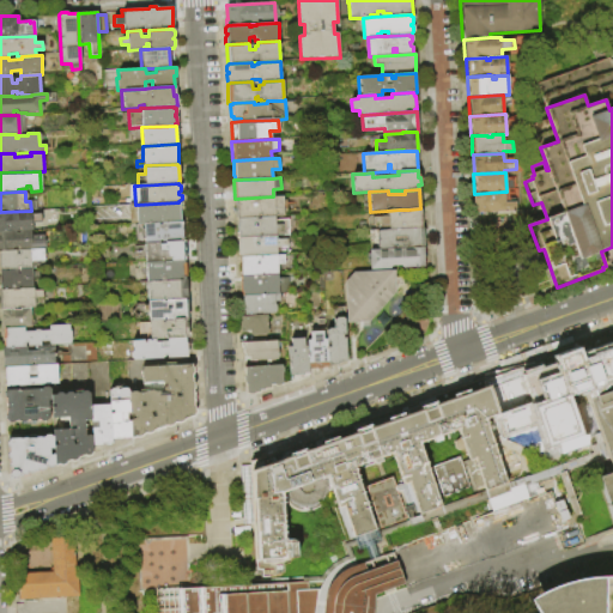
[(474,194),(503,192),(504,204),(515,202),(515,212),(474,213),(473,194),(474,194)]
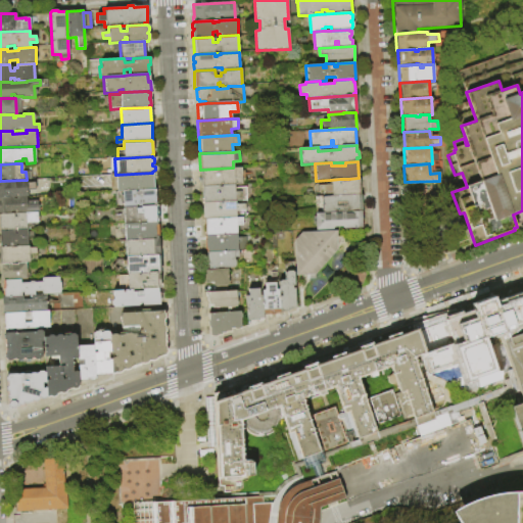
[(202,187),(201,187),(200,170),(233,168),(241,168),(241,171),(244,171),(245,182),(242,182),(242,185),(234,185),(202,187)]
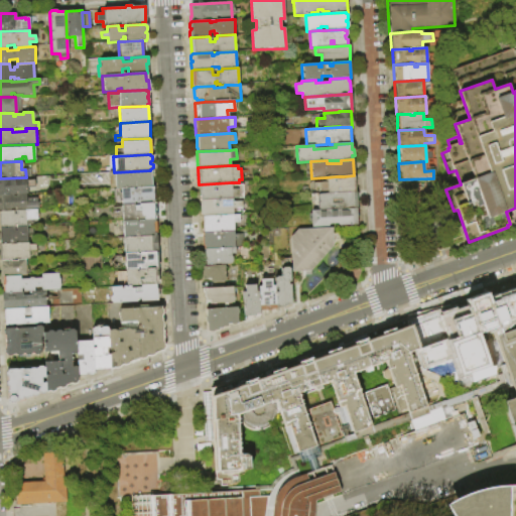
[(114,172),(150,170),(151,186),(121,188),(115,188),(114,172)]
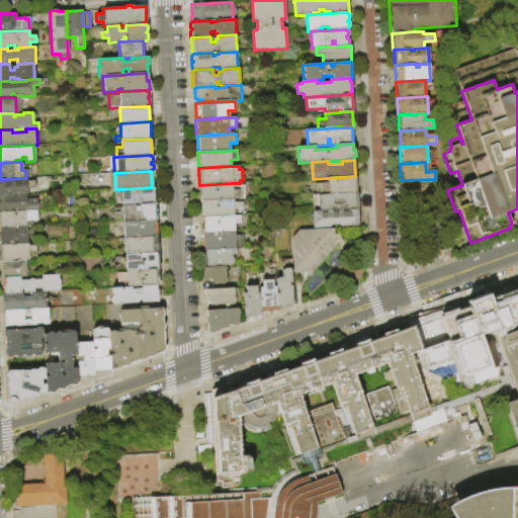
[(355,176),(356,192),(328,194),(328,191),(317,192),(316,183),(328,182),(327,178),(337,177),(337,180),(345,179),(345,177),(355,176)]
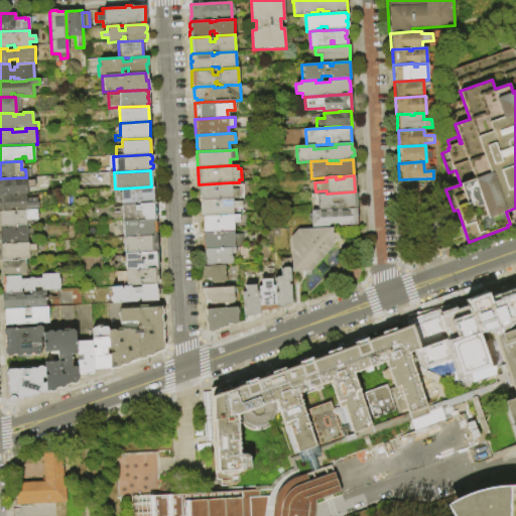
[(0,178),(25,177),(26,180),(33,180),(34,187),(26,187),(26,194),(25,194),(0,195),(0,178)]
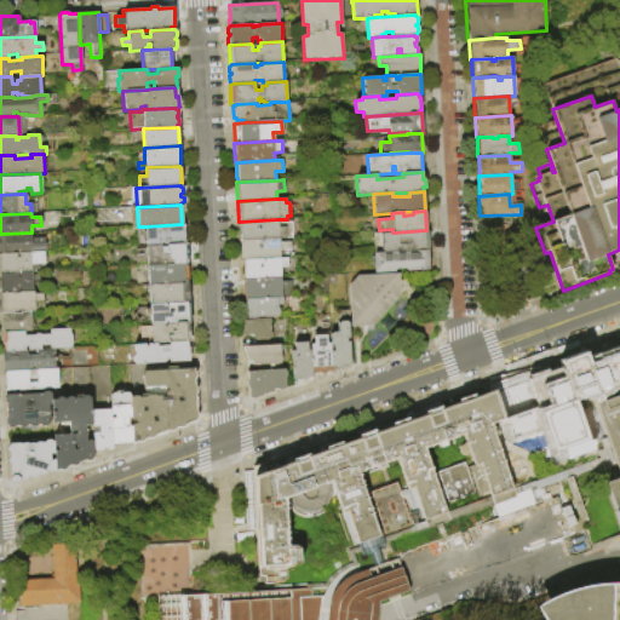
[(241,241),(241,236),(239,234),(239,228),(240,227),(240,222),(277,219),(277,222),(292,222),(293,237),(279,239),(241,241)]
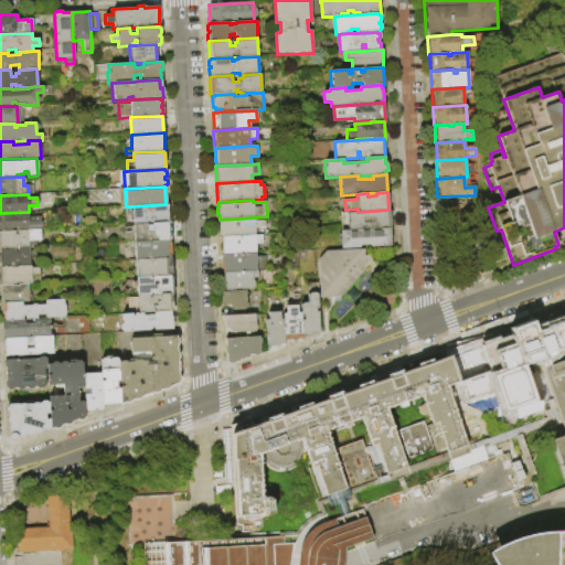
[(166,204),(168,204),(169,223),(151,223),(147,224),(132,224),(132,206),(166,204)]
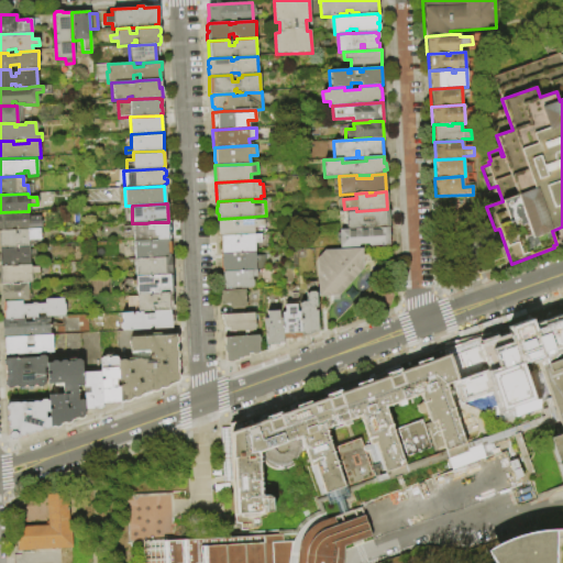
[(356,211),(387,209),(388,209),(389,227),(388,227),(345,230),(344,212),(356,211)]
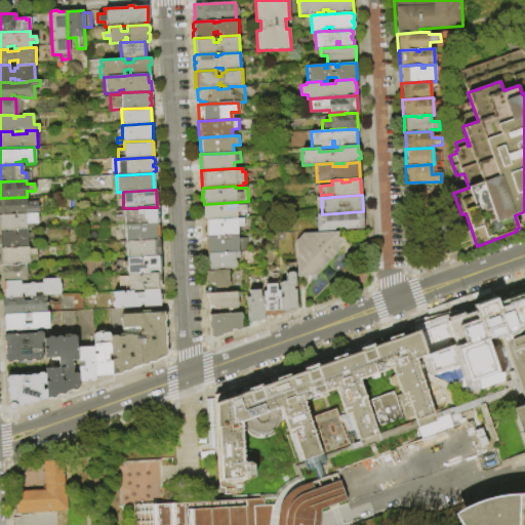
[(0,198),(26,197),(27,205),(37,205),(38,213),(26,213),(0,214),(0,198)]
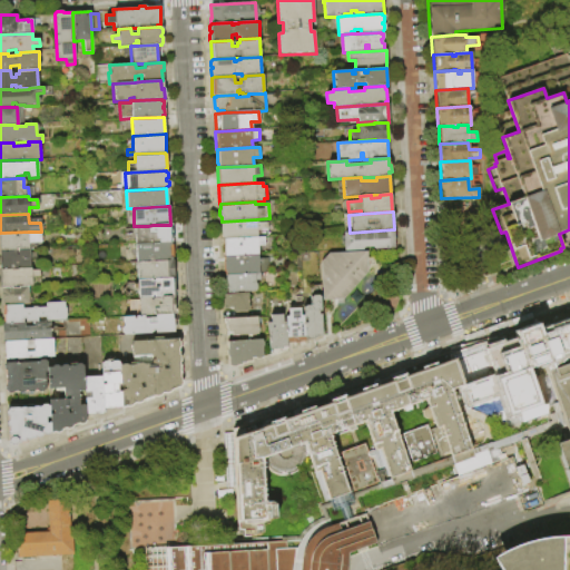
[(264,237),(223,239),(223,236),(222,236),(220,225),(222,224),(222,222),(256,219),(256,223),(266,222),(267,237),(264,237)]
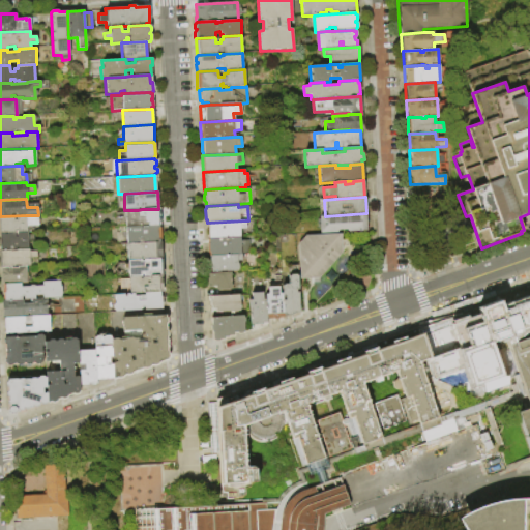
[(124,210),(138,210),(138,211),(143,211),(142,209),(158,209),(159,208),(159,226),(158,226),(125,227),(124,210)]
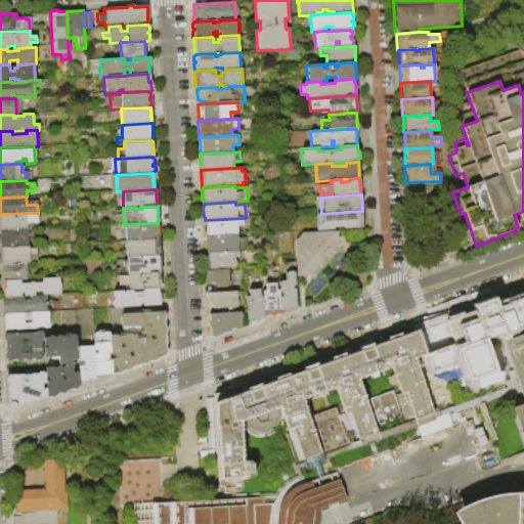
[(321,214),(361,211),(362,228),(316,230),(315,225),(313,225),(312,217),(315,216),(315,214),(321,214)]
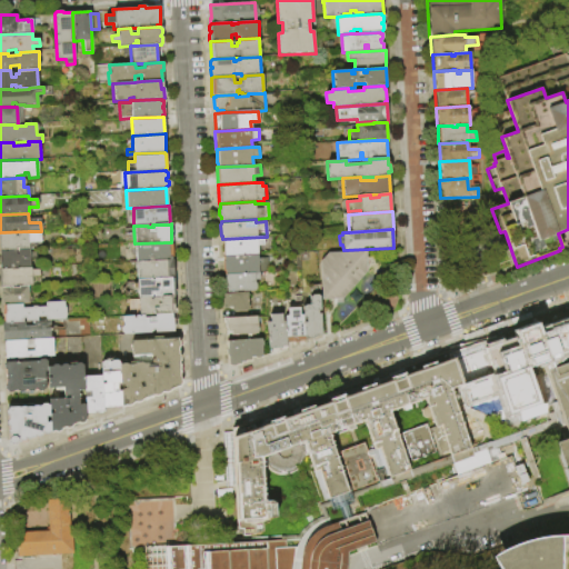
[(0,232),(28,231),(28,235),(37,233),(37,247),(29,247),(29,250),(0,251),(0,232)]
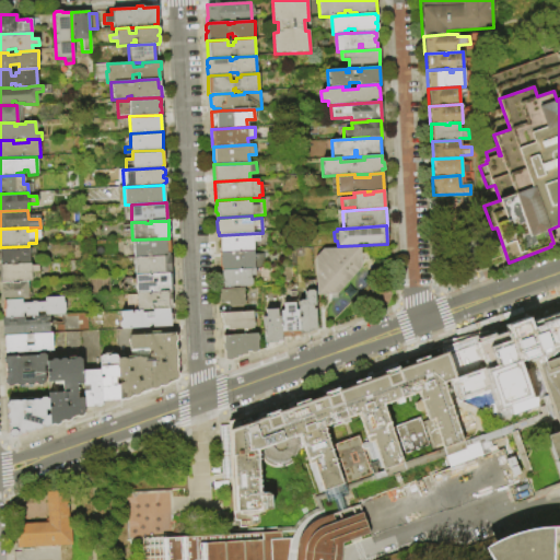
[(220,253),(219,253),(218,235),(219,235),(259,233),(260,241),(253,242),(254,251),(220,253)]
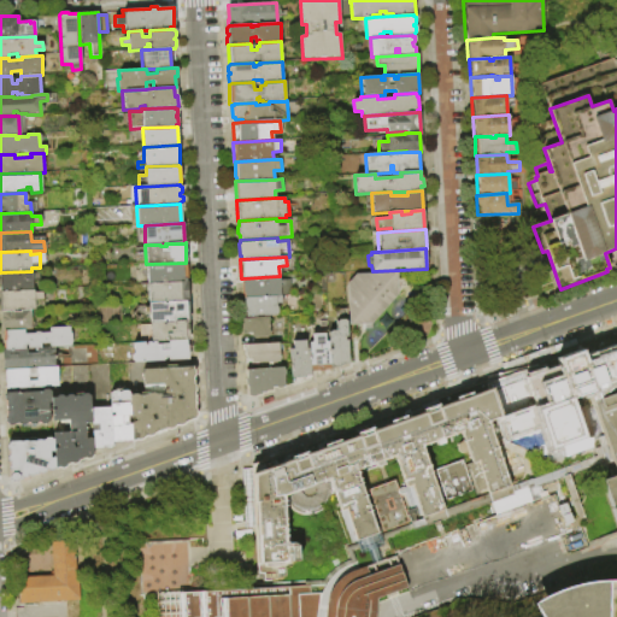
[(146,264),(184,263),(184,265),(187,265),(187,278),(184,278),(184,282),(147,285),(146,264)]
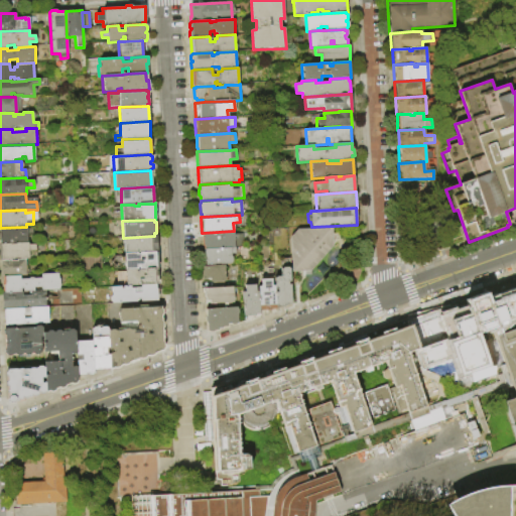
[(0,228),(26,227),(26,229),(32,229),(32,234),(27,234),(27,243),(0,243),(0,228)]
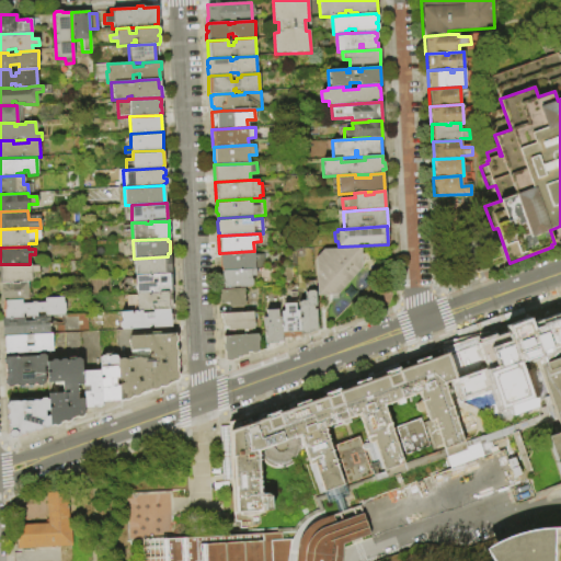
[(317,296),(316,258),(323,250),(361,248),(362,267),(339,295),(317,296)]
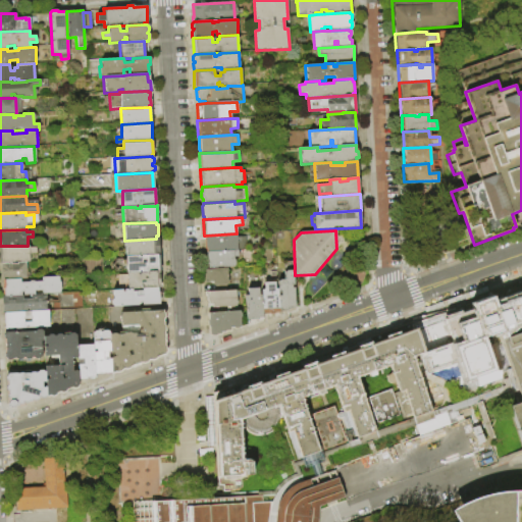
[(206,252),(205,252),(205,249),(204,249),(204,239),(205,239),(205,236),(237,233),(237,237),(246,237),(247,249),(238,250),(206,252)]
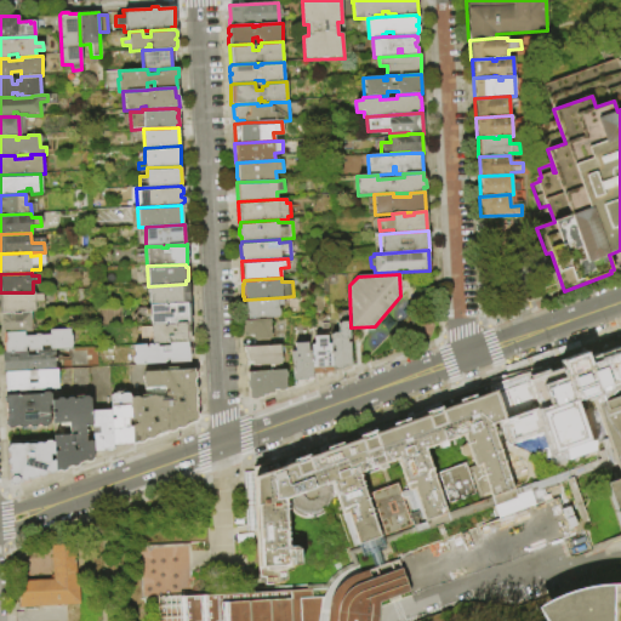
[(148,286),(186,284),(188,284),(189,303),(149,306),(148,286)]
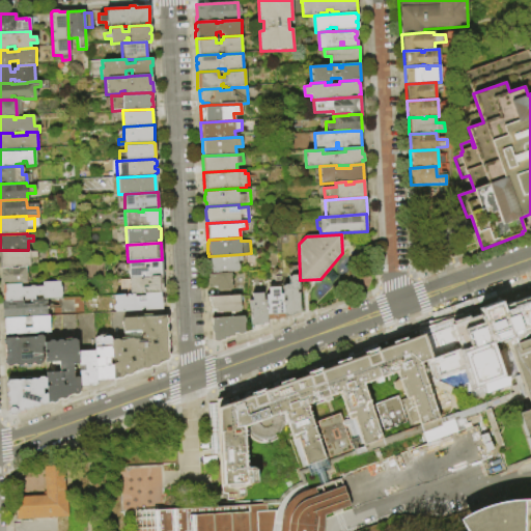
[(0,250),(28,250),(29,252),(35,252),(36,258),(29,258),(29,267),(26,267),(0,268),(0,250)]
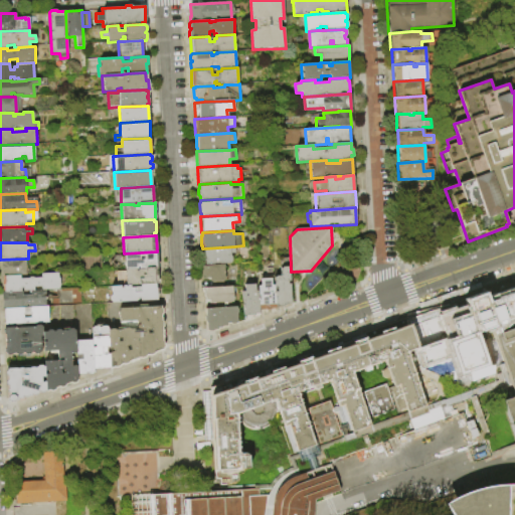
[(204,265),(204,259),(202,258),(202,252),(203,251),(203,248),(234,246),(234,253),(230,253),(231,263),(204,265)]
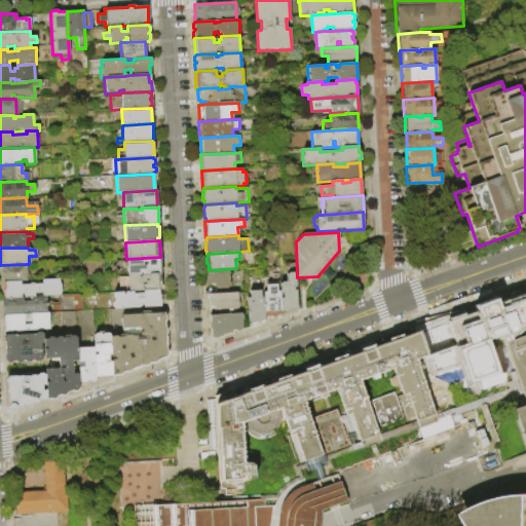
[(126,259),(160,257),(161,273),(160,273),(127,274),(126,259)]
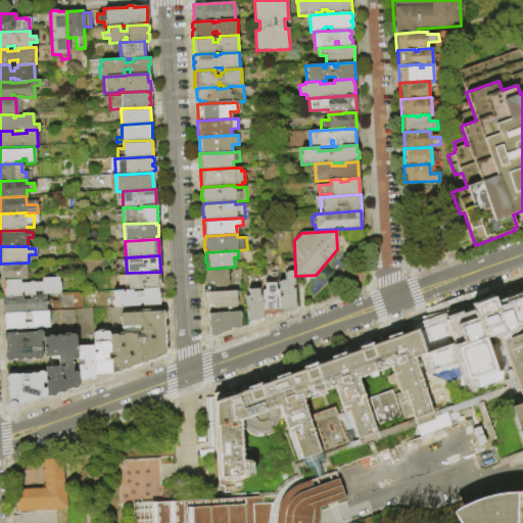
[(0,264),(26,263),(27,279),(20,280),(2,281),(1,281),(0,264)]
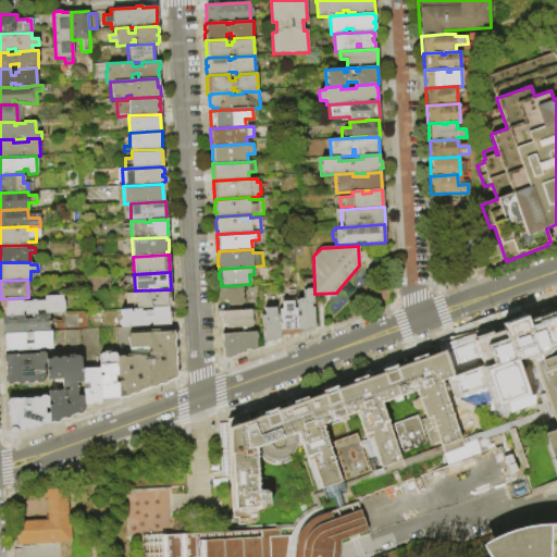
[(227,306),(226,300),(220,301),(219,299),(218,297),(218,293),(219,292),(219,287),(243,286),(244,305),(227,306)]
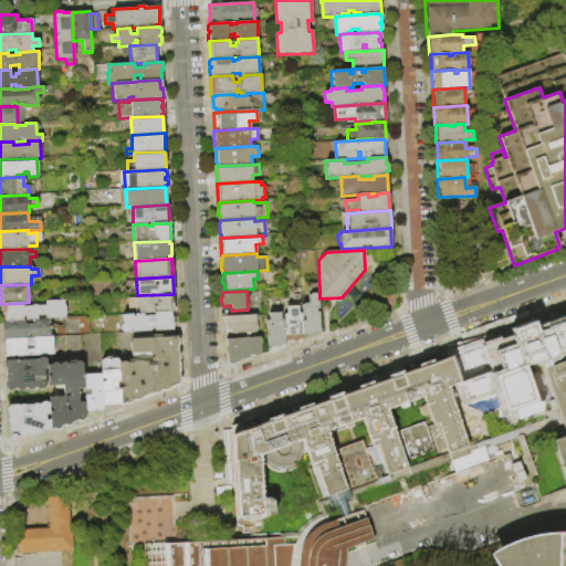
[(137,295),(173,294),(174,312),(170,312),(154,313),(143,314),(132,314),(130,299),(137,297),(137,295)]
